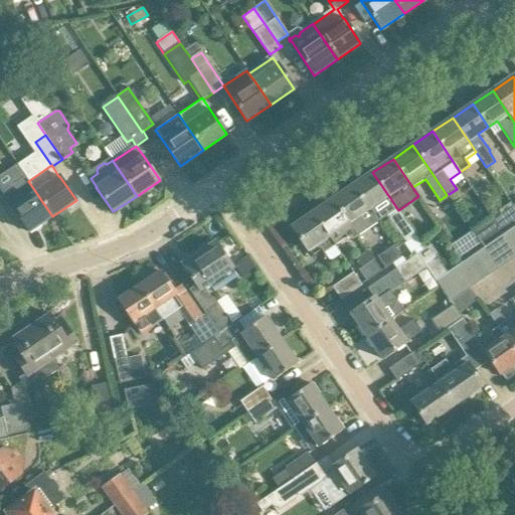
[(29,232),(52,216),(28,181),(22,172),(0,187),(13,206),(12,207),(29,232)]
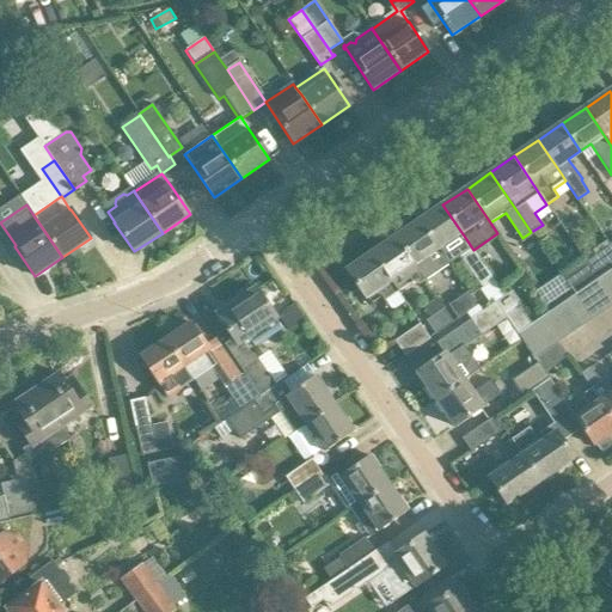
[(456,246),(466,239),(442,204),(420,221),(438,249),(451,239),(456,246)]
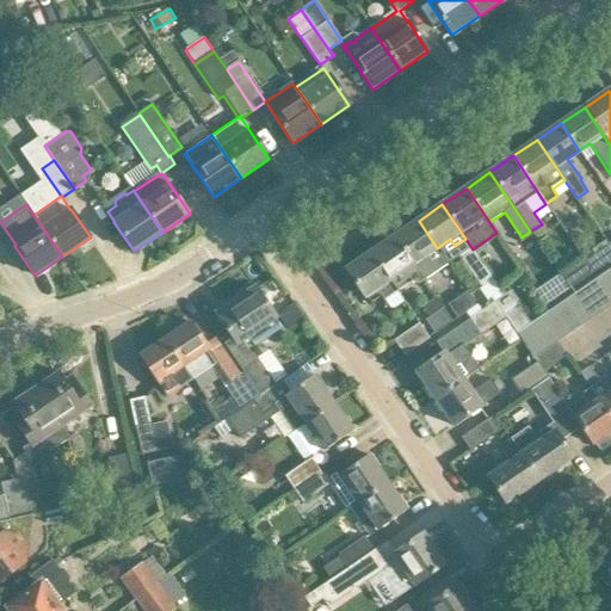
[(419,221),(395,238),(424,281),(448,264),(437,248),(419,221)]
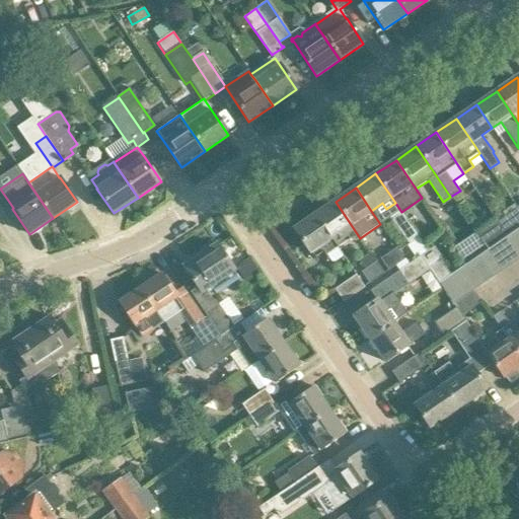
[(336,202),(315,215),(338,248),(350,239),(356,240),(360,238),(336,202)]
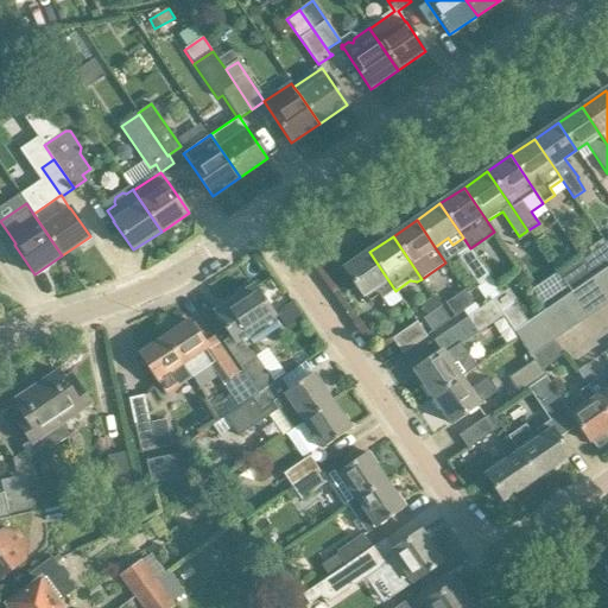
[(470,248),(461,254),(470,268),(480,263),(470,248)]
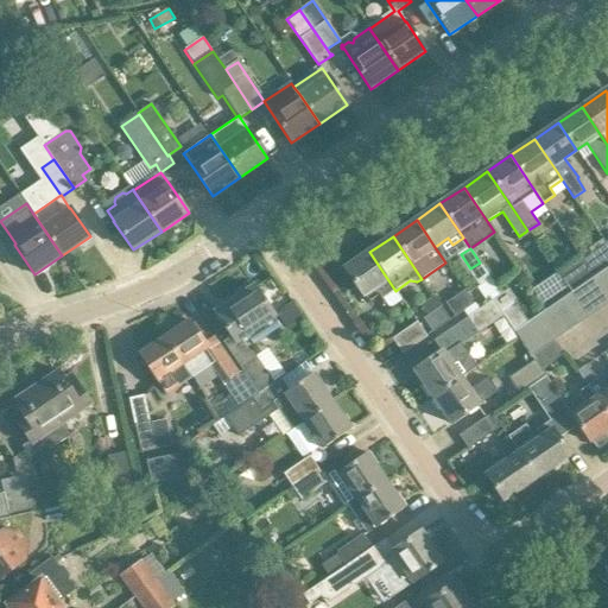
[(381,299),(396,291),(369,252),(344,268),(363,296),(363,295),(368,302),(379,296),(381,299)]
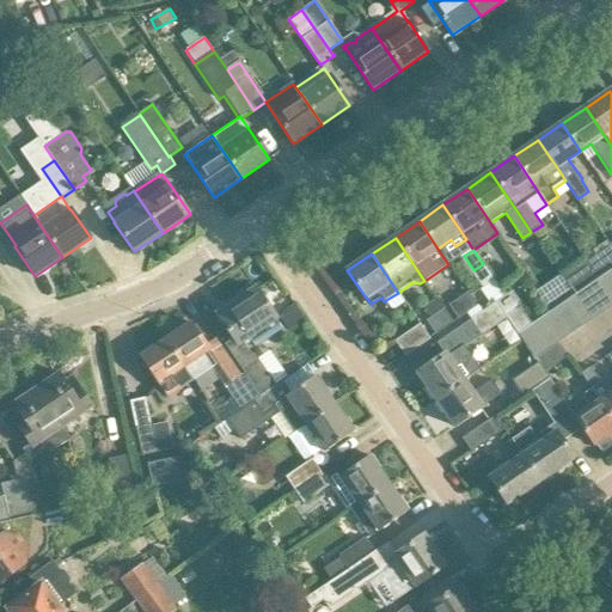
[(595,254),(585,261),(593,274),(604,267),(595,254)]
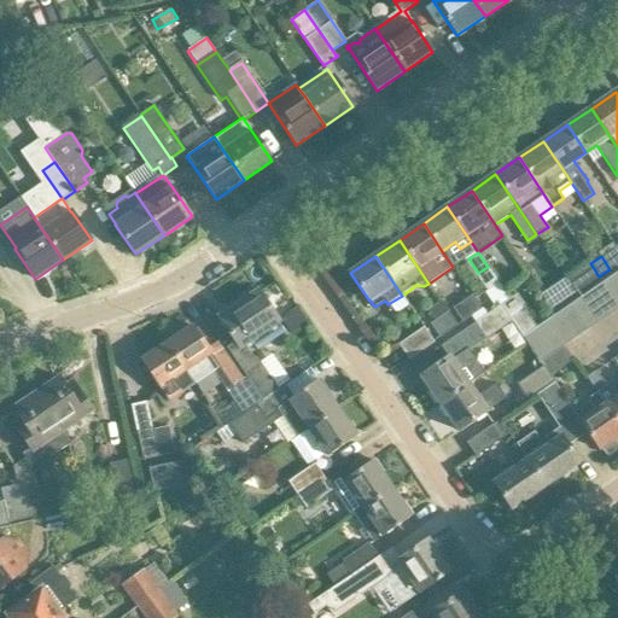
[(617,277),(616,273),(604,280),(617,301),(617,277)]
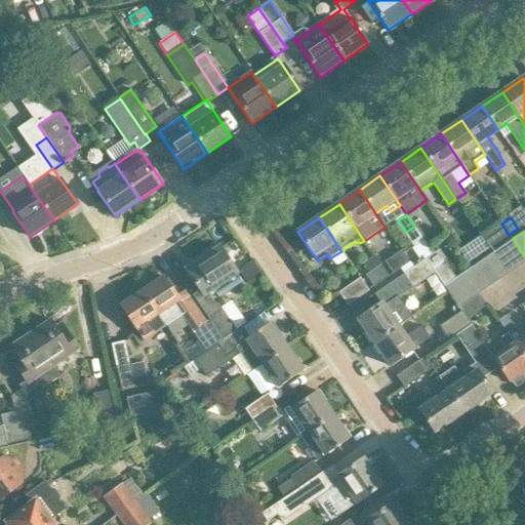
[(518,268),(524,261),(524,255),(513,238),(503,245),(518,268)]
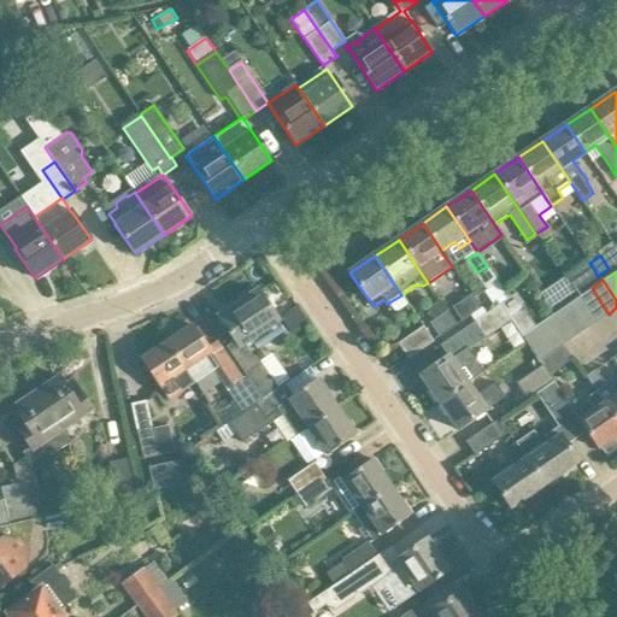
[(598,322),(609,315),(592,288),(580,297),(598,322)]
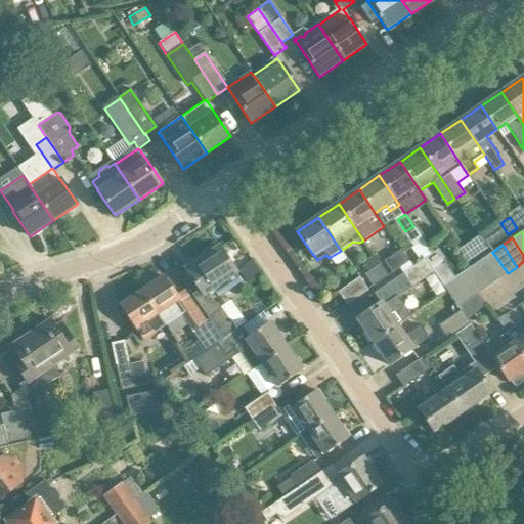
[(205,295),(212,290),(218,299),(243,281),(219,248),(186,269),(200,290),(191,295),(208,319),(222,340),(235,331),(220,308),(205,295)]
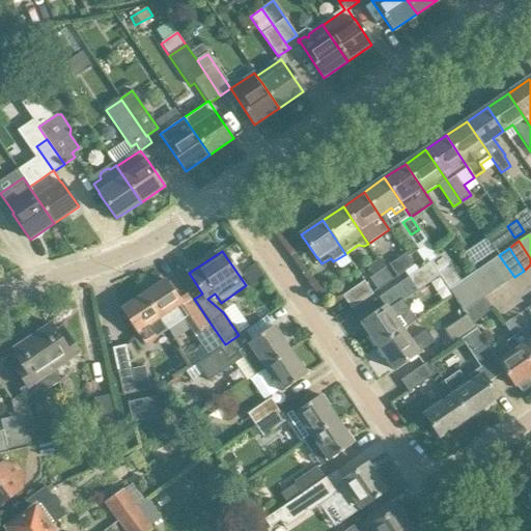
[(389,266),(397,277),(414,266),(406,253),(389,266)]
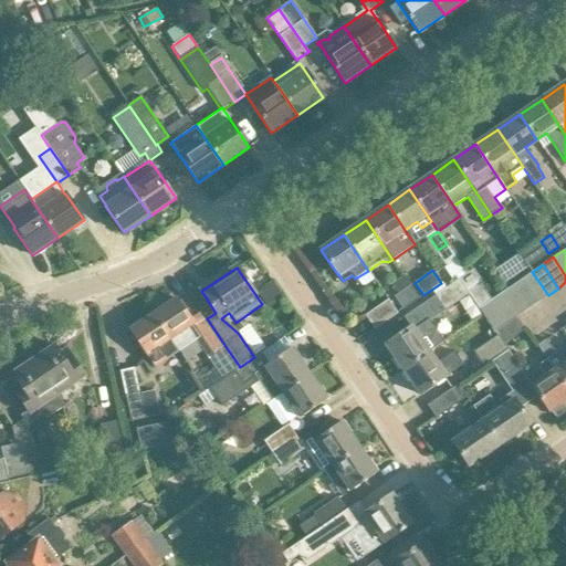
[(532,272),(522,279),(537,303),(548,295),(532,272)]
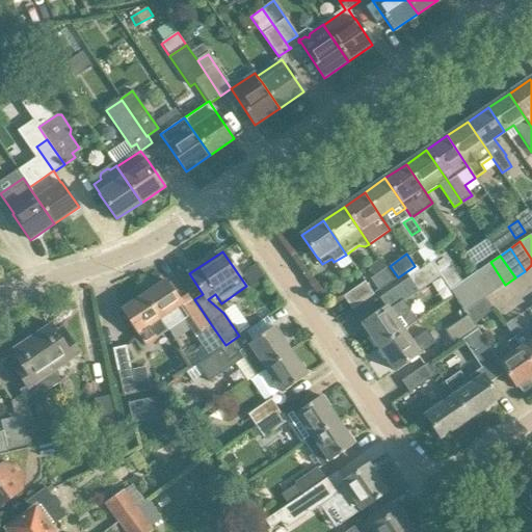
[(450,289),(460,283),(464,280),(452,262),(441,270),(434,261),(431,263),(442,277),(450,289)]
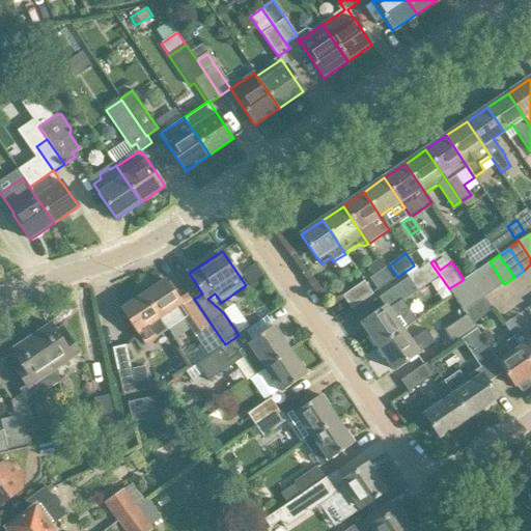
[(495,290),(504,284),(490,261),(479,269),(495,290)]
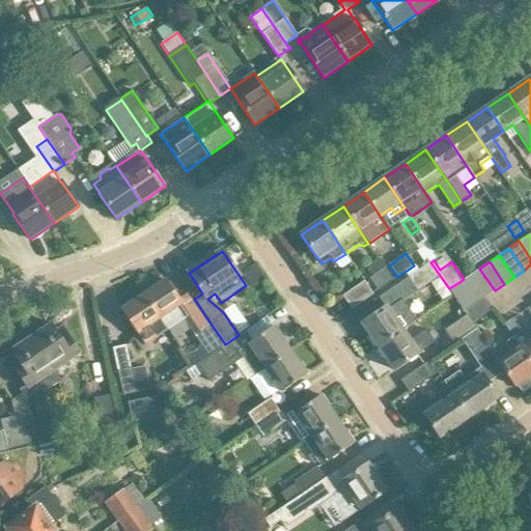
[(418,292),(441,277),(430,262),(408,277),(418,292)]
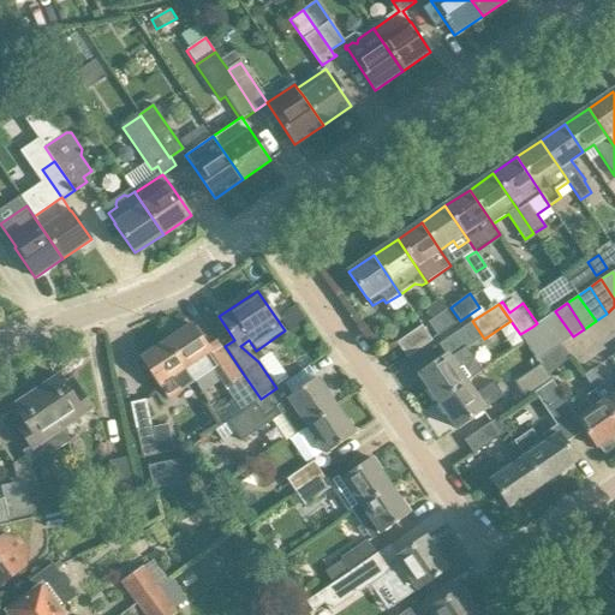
[(428,322),(437,336),(455,324),(446,310),(428,322)]
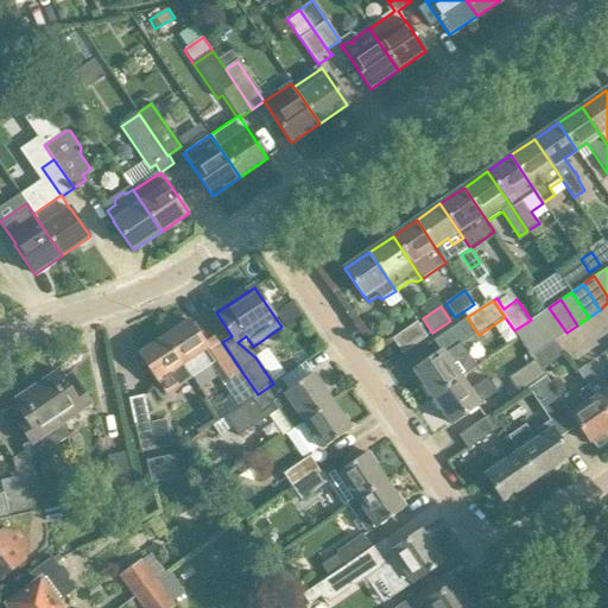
[(549,308),(537,315),(555,341),(567,333),(549,308)]
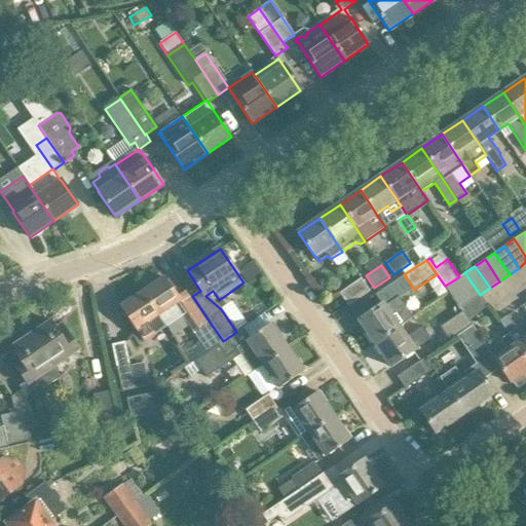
[(459,276),(455,279),(470,302),(480,295),(464,272),(459,276)]
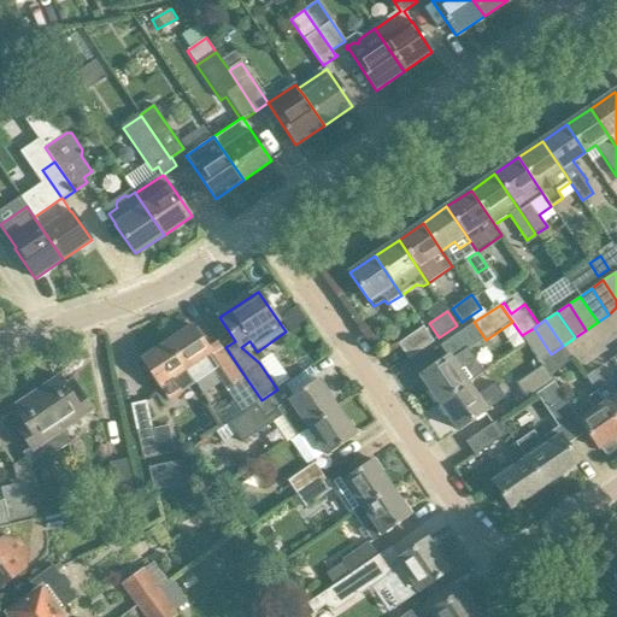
[(241,378),(217,344),(207,350),(192,325),(166,342),(186,370),(194,383),(213,370),(227,389),(241,378)]
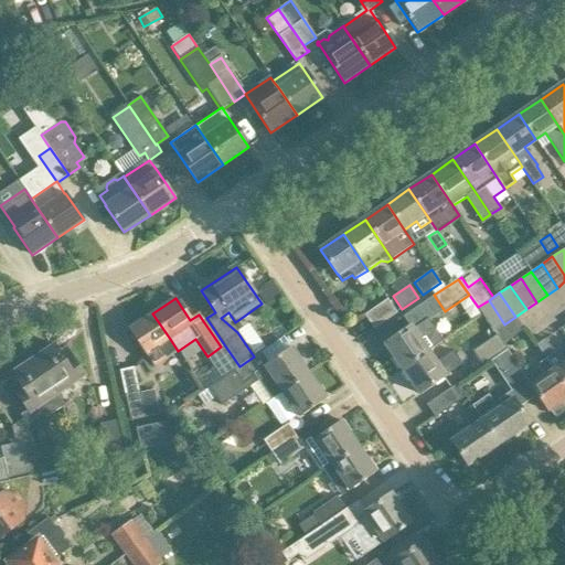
[(365,316),(374,328),(396,312),(387,300),(365,316)]
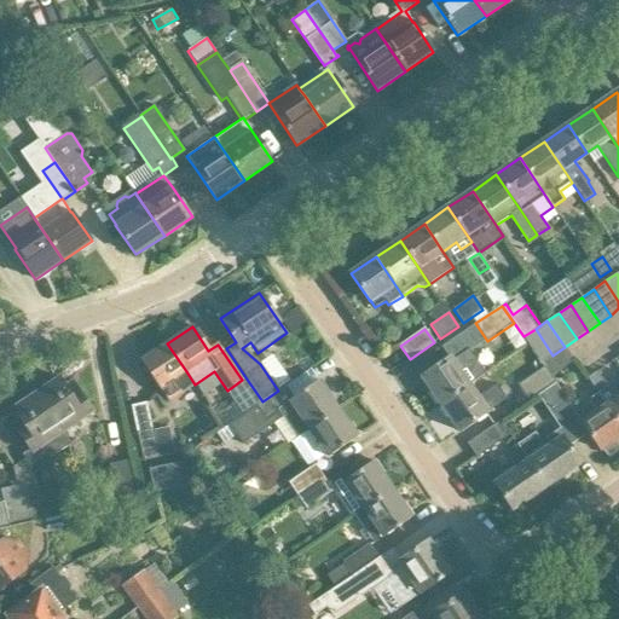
[(542,363),(553,356),(536,329),(524,336),(542,363)]
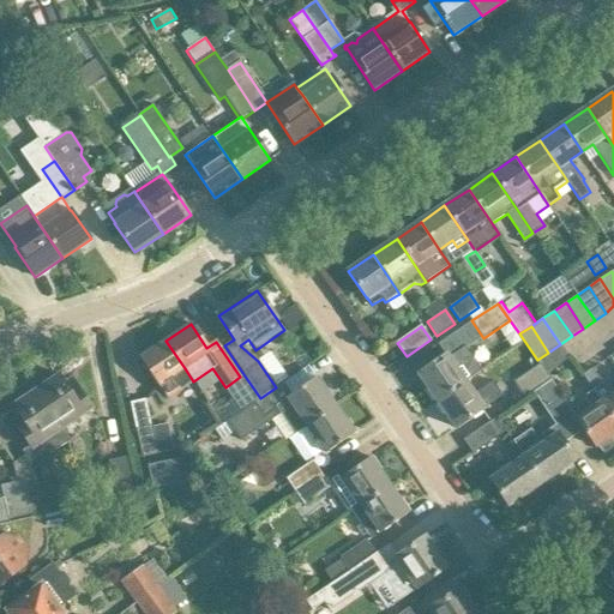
[(193,381),(185,368),(166,341),(140,357),(168,398),(193,381)]
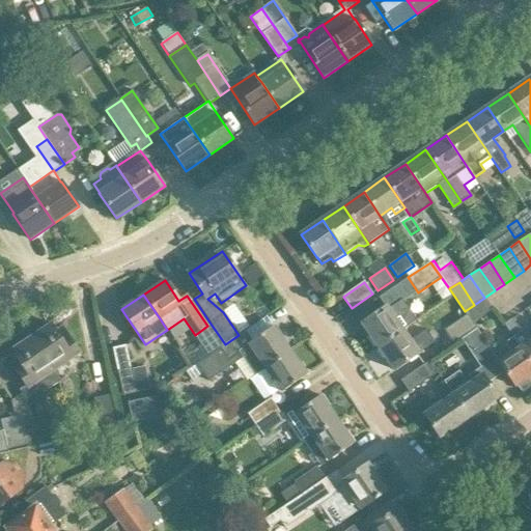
[(362,324),(378,346),(401,329),(386,307),(362,324)]
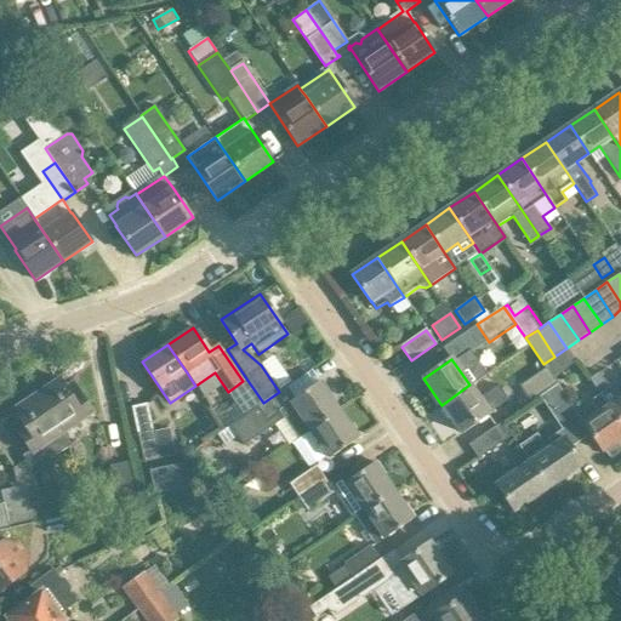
[(556,383),(545,368),(519,385),(531,400),(556,383)]
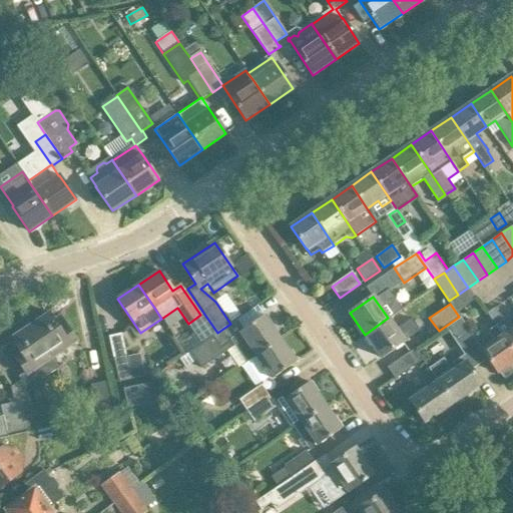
[(502,335),(512,351),(512,327),(510,330),(495,308),(487,314),(495,325),(502,335)]
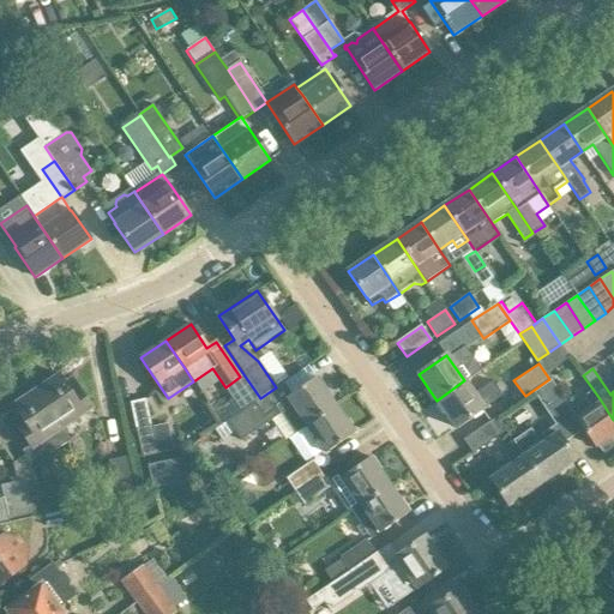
[(59,374),(36,390),(66,437),(67,443),(70,440),(62,429),(92,409),(76,385),(68,390),(59,374)]
